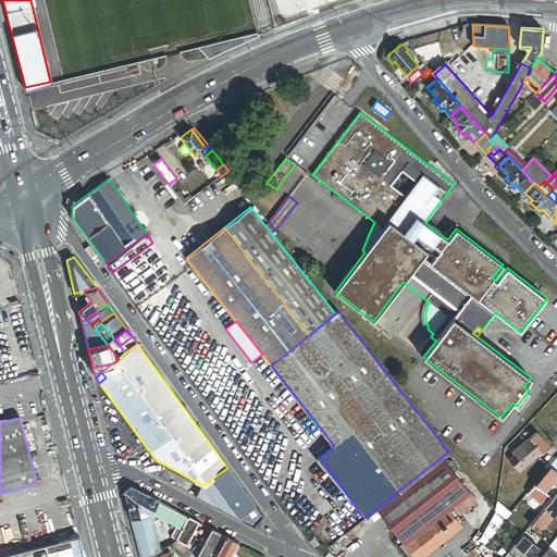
[(531,437),(532,438),(543,452),(549,445),(537,432),(531,437)]
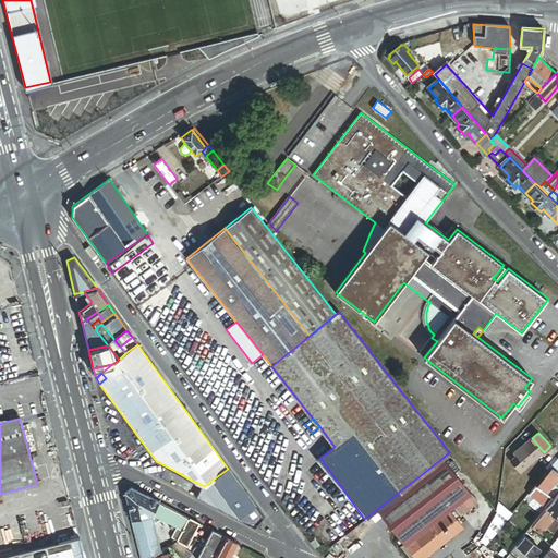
[(529,444),(533,439),(532,438),(518,450),(519,451),(524,447),(529,444)]
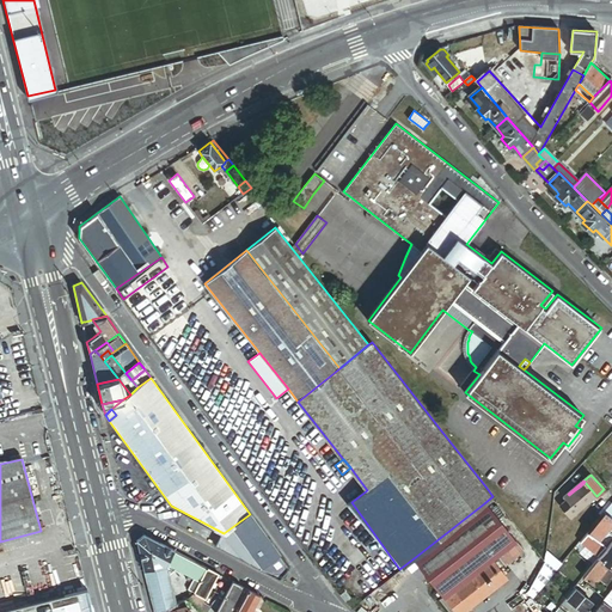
[(579,495),(573,500),(570,502),(563,508),(571,516),(597,496),(585,482),(580,487),(583,490),(579,495)]
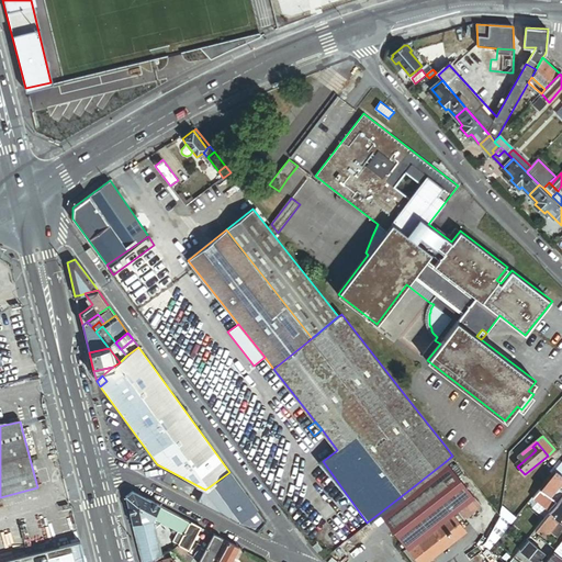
[(523,454),(525,457),(526,459),(531,454),(528,450),(523,454)]
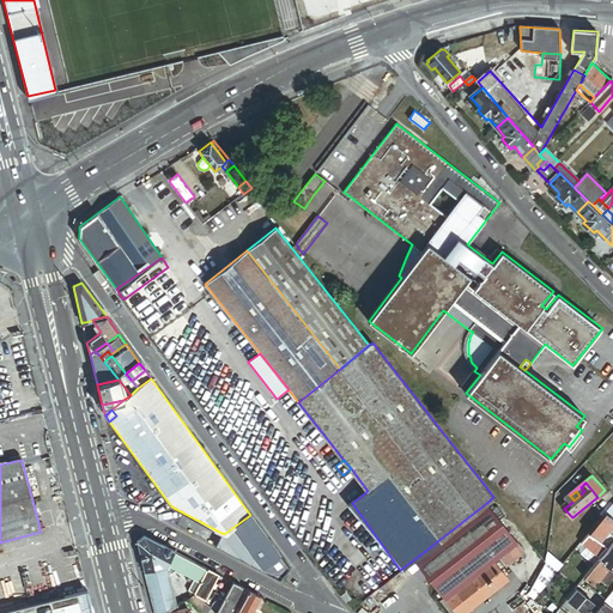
[(485,504),(414,559),(456,612),(455,612),(463,612),(507,580),(491,560),(497,556),(504,565),(510,560),(522,551),(515,541),(491,510),(485,504)]
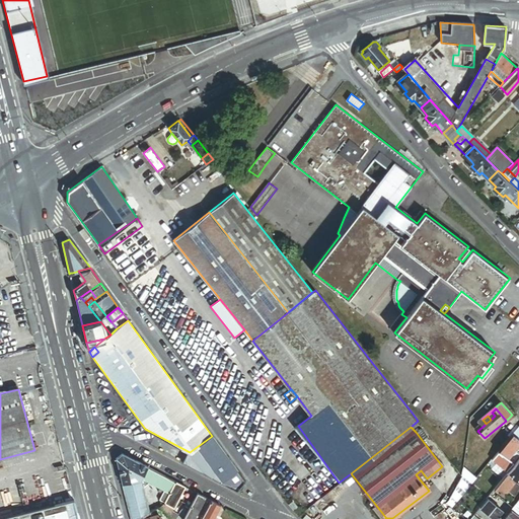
[(443,452),(423,427),(416,432),(436,458),(443,452)]
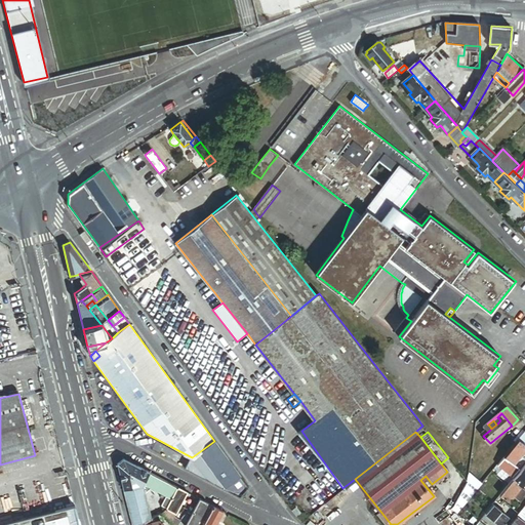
[(519,439),(505,456),(514,463),(516,461),(521,454),(524,449),(524,443),(523,442),(519,439)]
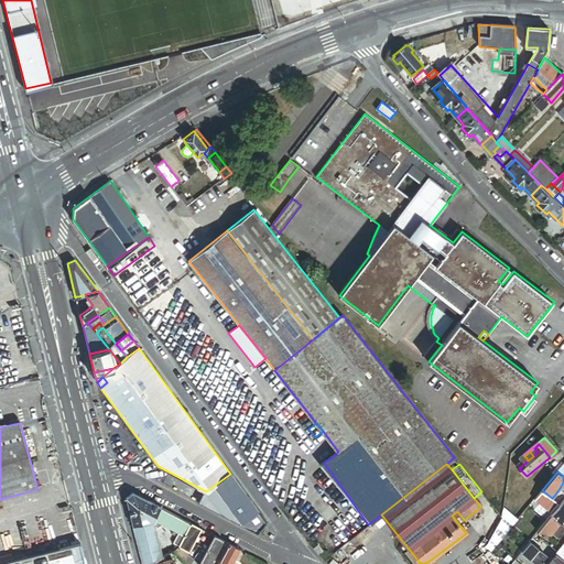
[(267,523),(230,474),(206,491),(204,490),(198,502),(258,533),(267,523)]
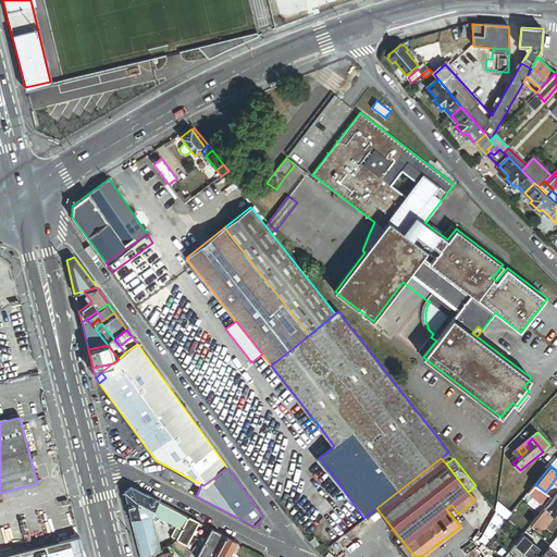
[(556,487),(556,485),(553,482),(547,490),(553,494),(556,487)]
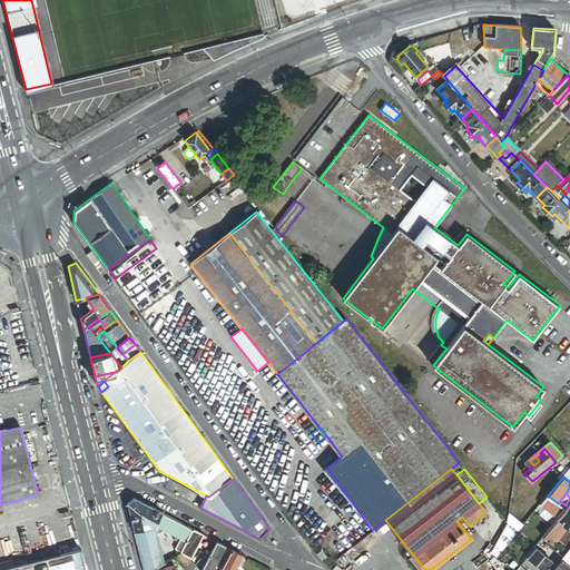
[(548,495),(541,504),(556,517),(563,508),(558,503),(548,495)]
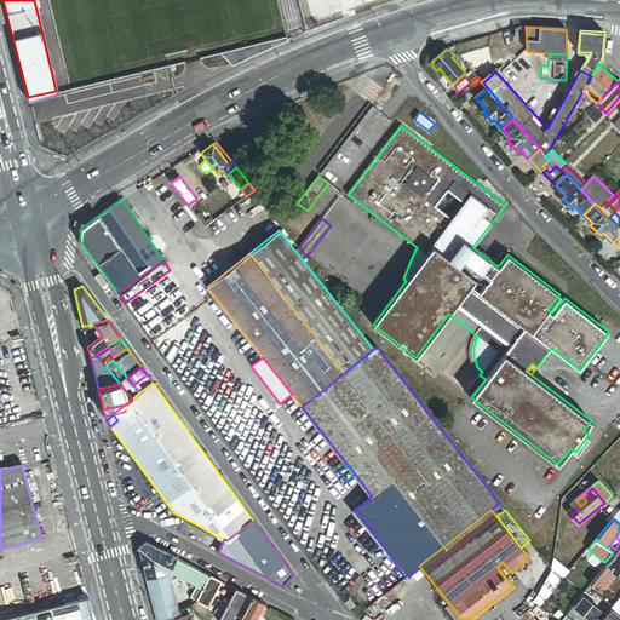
[(168,572),(177,558),(145,541),(138,547),(145,578),(168,572)]
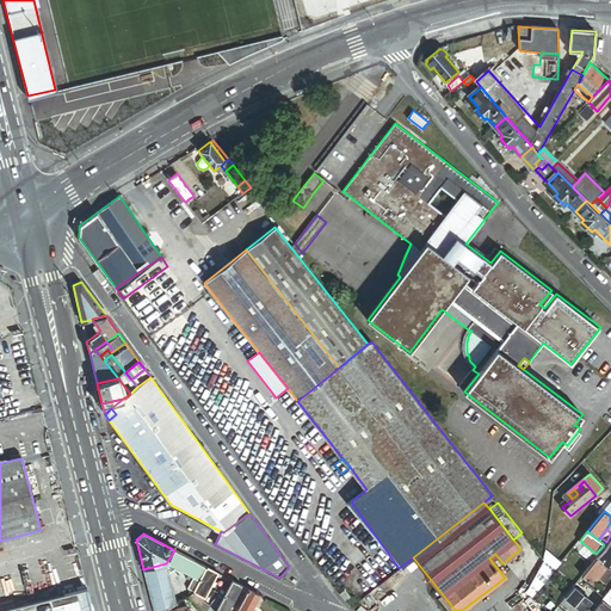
[(610,539),(597,557),(608,566),(610,561),(610,539)]
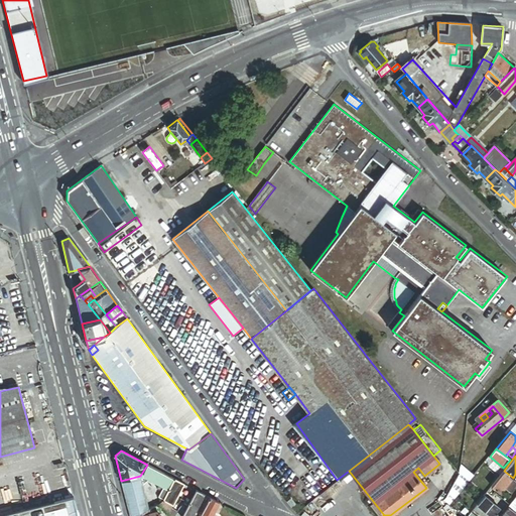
[(474,476),(460,464),(458,471),(456,476),(445,495),(453,502),(474,476)]
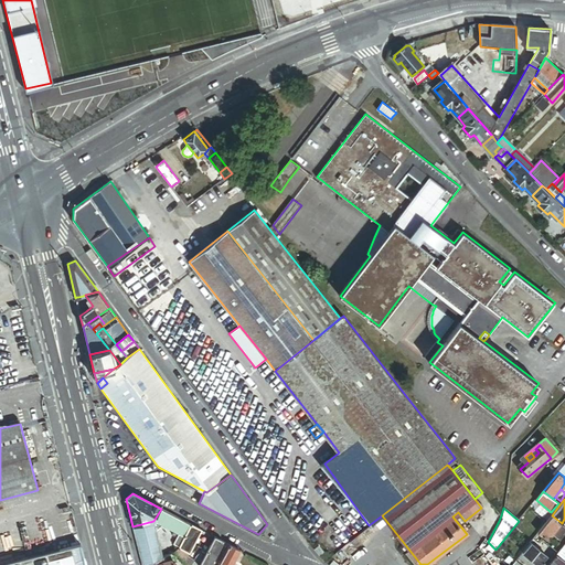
[(179,534),(183,537),(190,524),(161,509),(153,521),(179,534)]
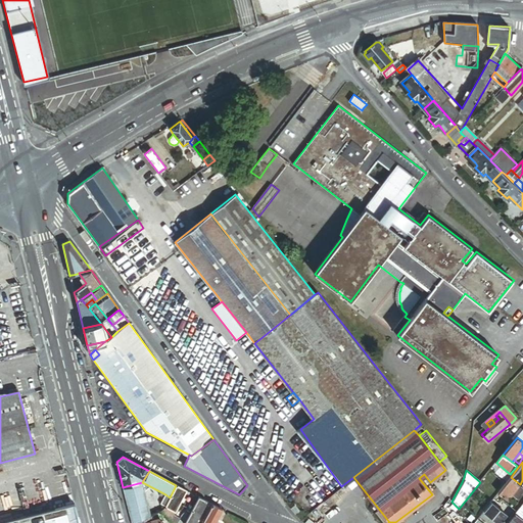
[(511,477),(498,492),(502,494),(508,500),(513,493),(520,484),(511,477)]
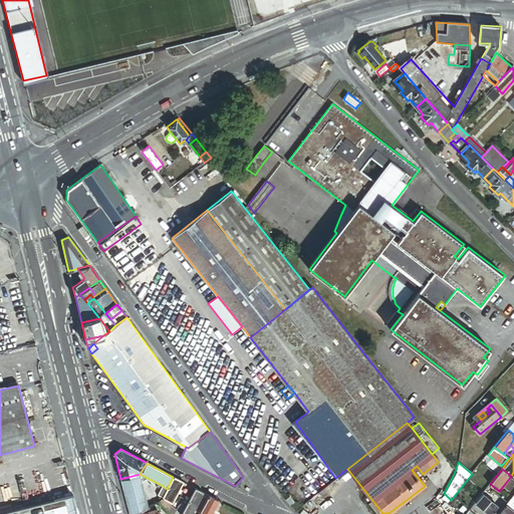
[(120,479),(130,513),(133,513),(141,511),(148,507),(140,474),(120,479)]
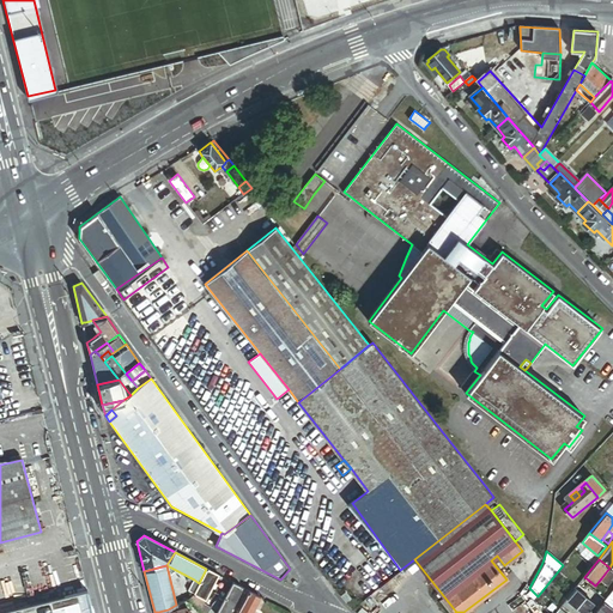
[(612,575),(612,570),(610,568),(601,578),(607,583),(612,575)]
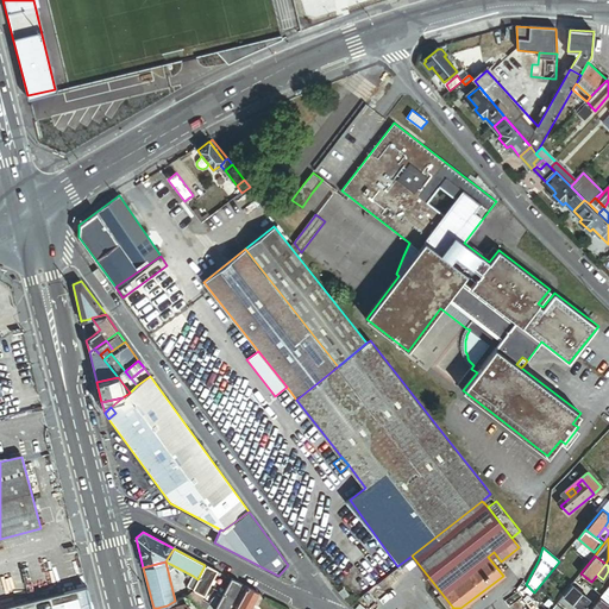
[(198,579),(192,590),(203,597),(217,571),(205,565),(198,579)]
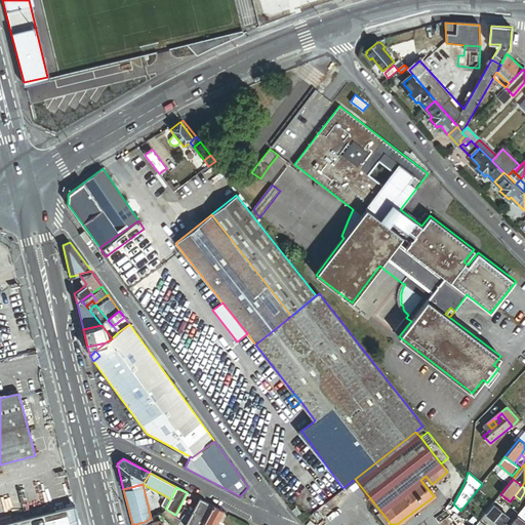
[(157,515),(161,513),(165,509),(170,499),(166,496),(161,506),(155,510),(157,515)]
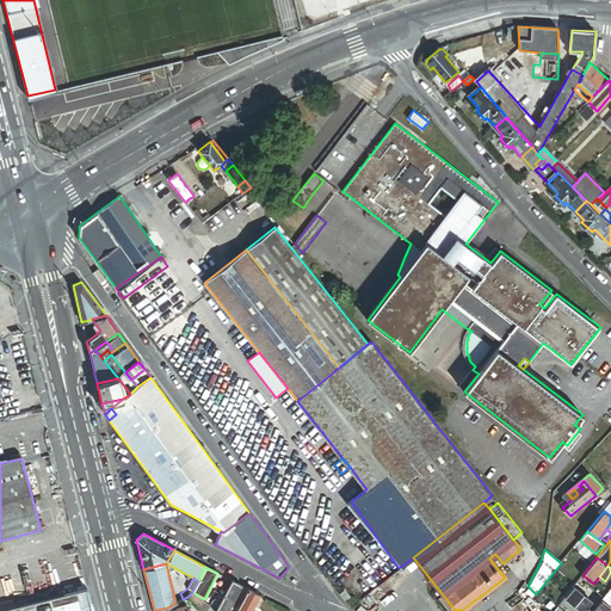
[(216,610),(215,610),(227,610),(241,585),(233,580),(216,610)]
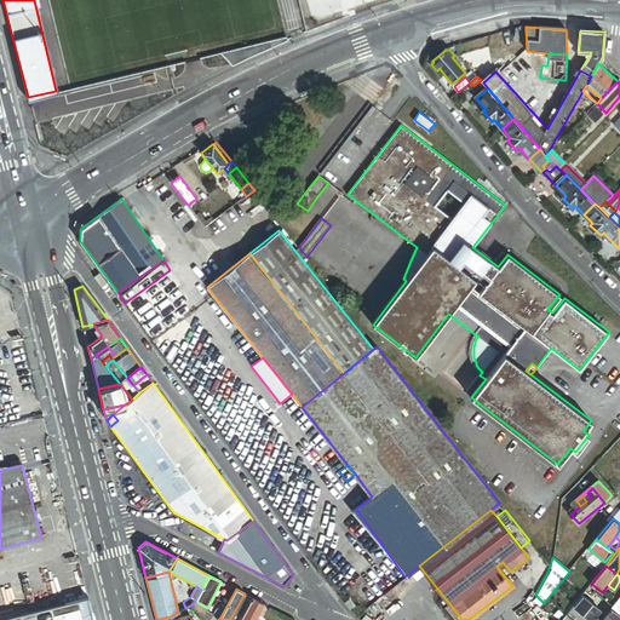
[(583,596),(574,606),(591,619),(592,619),(601,610),(583,596)]
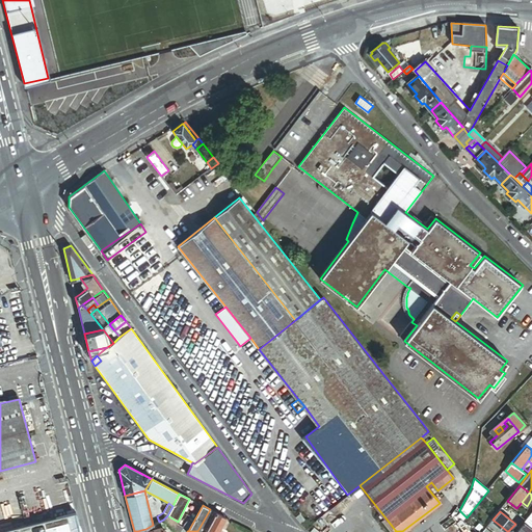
[(81,531),(77,513),(0,531),(81,531)]
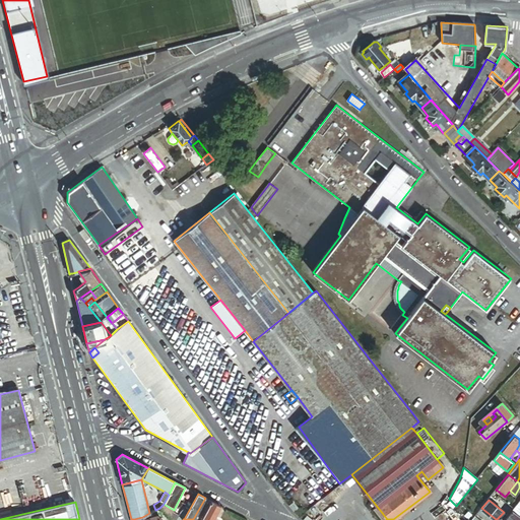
[(212,519),(220,506),(211,502),(201,519),(212,519)]
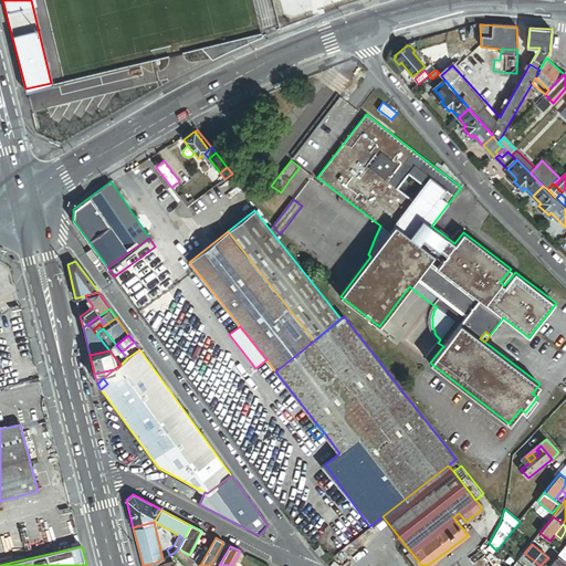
[(318,546),(314,551),(318,555),(324,551),(318,546)]
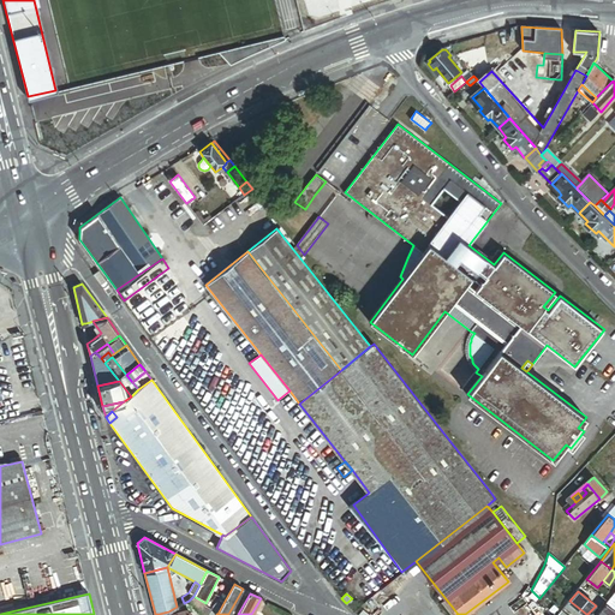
[(189,601),(201,613),(204,605),(206,603),(193,596),(189,601)]
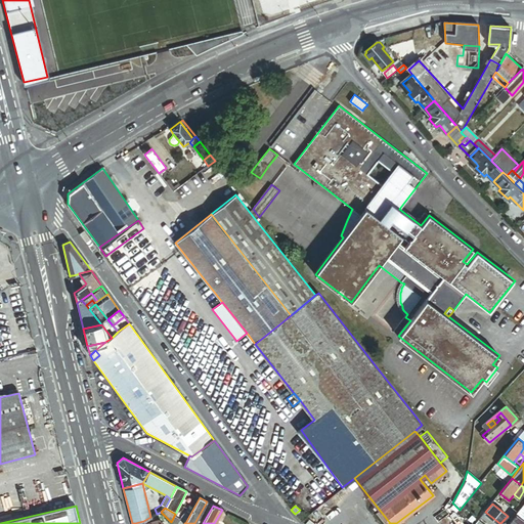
[(444,516),(452,523),(465,523),(467,523),(451,509),(444,516)]
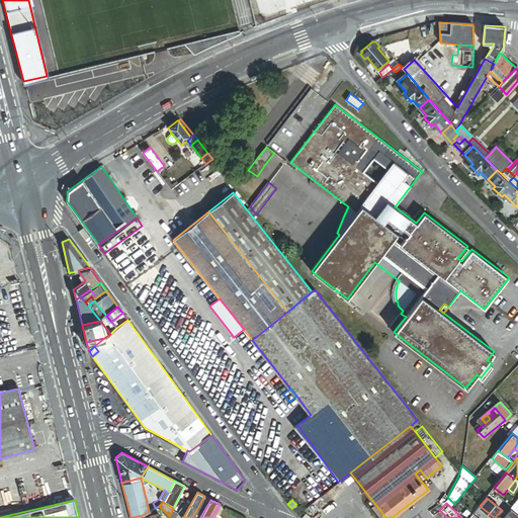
[(480,506),(477,509),(487,517),(494,517),(480,506)]
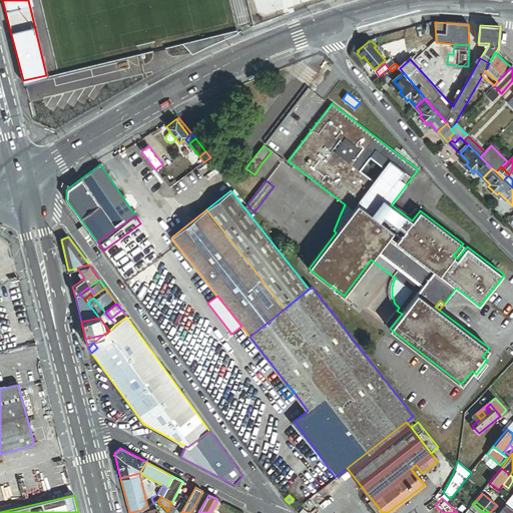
[(506,503),(496,512),(511,512),(512,511),(512,508),(506,503)]
